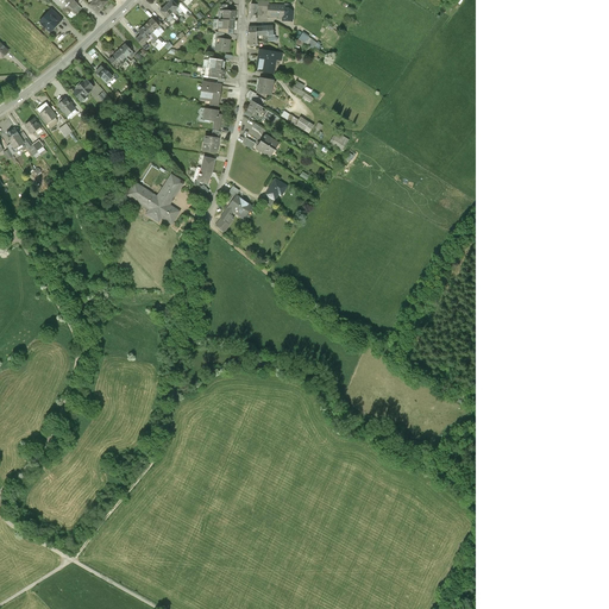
[(77,4),(73,0),(52,0),(68,14),(77,4)]
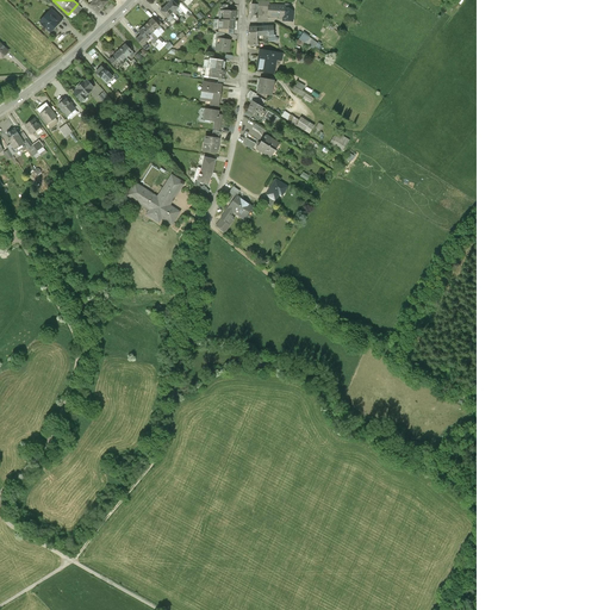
[(109,4),(105,0),(92,0),(92,1),(93,2),(91,6),(99,13),(109,4)]
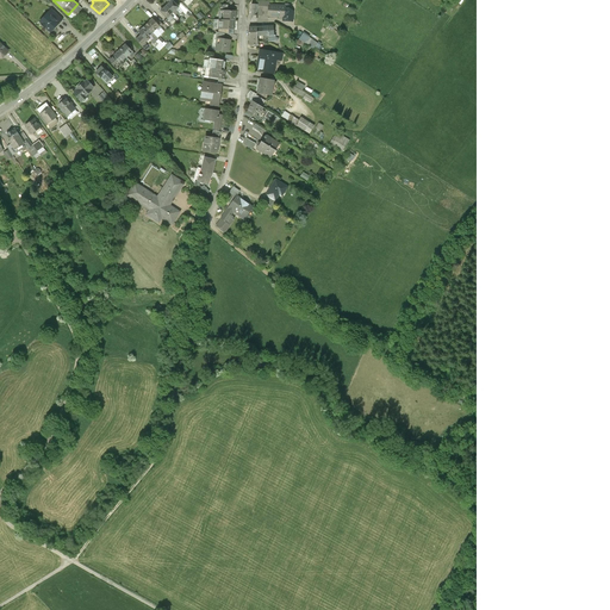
[(178,7),(173,1),(167,7),(174,14),(176,17),(179,13),(176,11),(180,8),(178,7)]
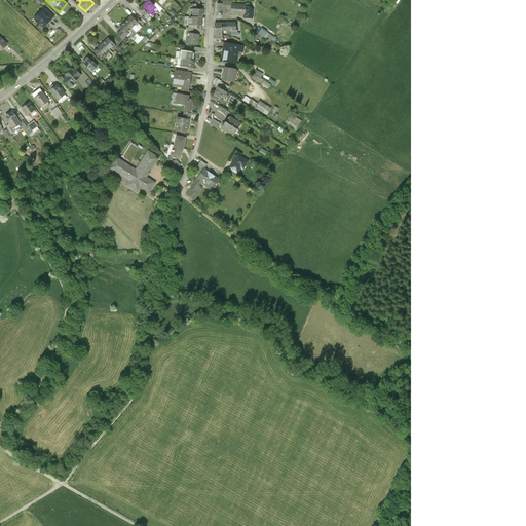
[(231,8),(231,4),(231,2),(223,2),(223,5),(217,5),(216,17),(222,17),(222,14),(226,14),(227,8),(231,8)]
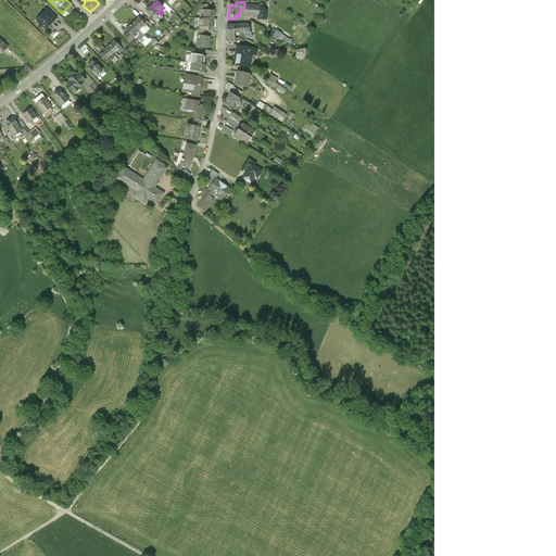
[(261,4),(244,4),(244,9),(244,16),(258,16),(258,21),(268,22),(268,12),(265,9),(260,8),(261,4)]
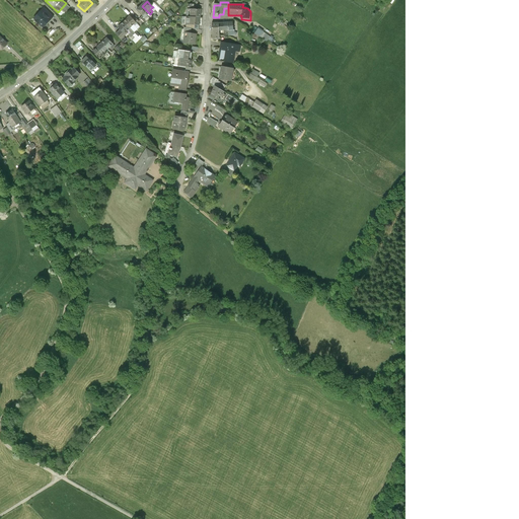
[(148,12),(142,6),(137,10),(142,16),(146,20),(148,18),(145,14),(148,12)]
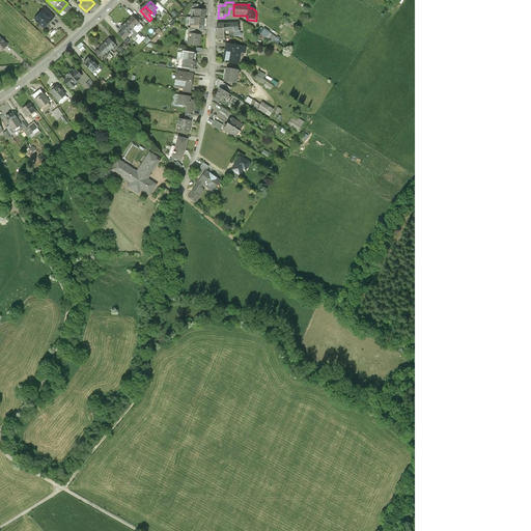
[(55,17),(45,8),(34,20),(45,28),(55,17)]
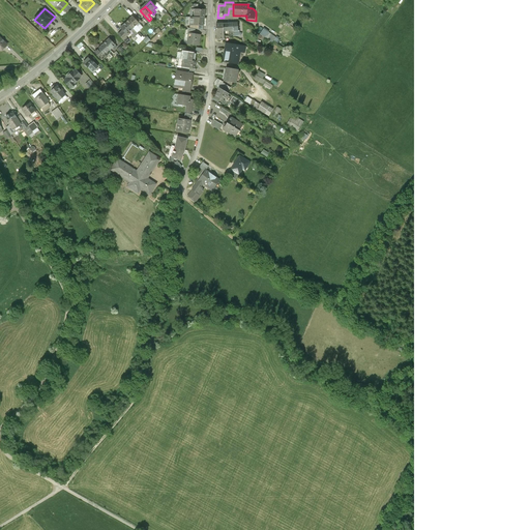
[(143,28),(134,17),(125,25),(131,32),(134,29),(137,33),(143,28)]
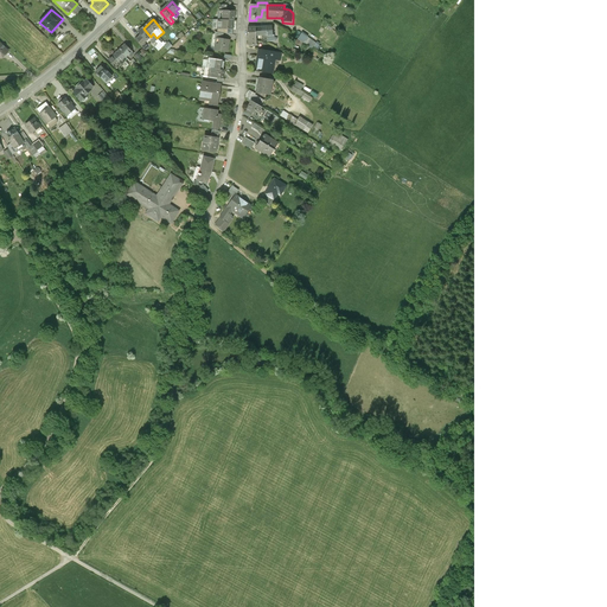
[(266,27),(255,29),(256,38),(267,37),(266,27)]
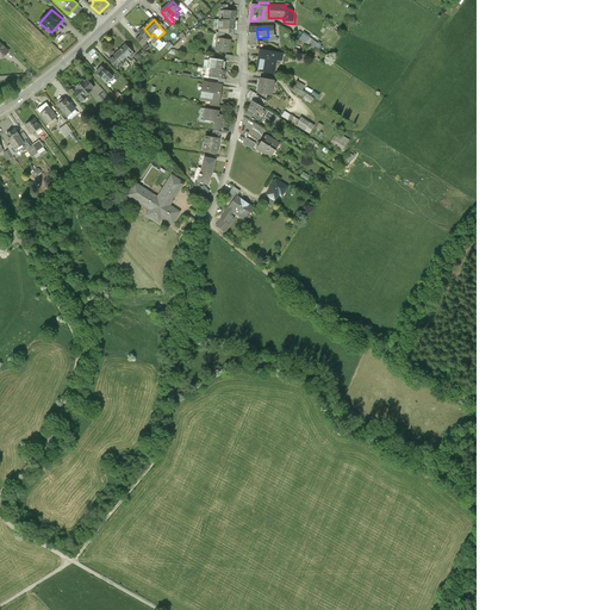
[(151,37),(144,29),(138,33),(141,37),(137,41),(143,47),(145,44),(153,38),(154,39),(154,41),(151,43),(154,45),(157,43),(156,43),(160,39),(157,38),(154,33),(151,37)]
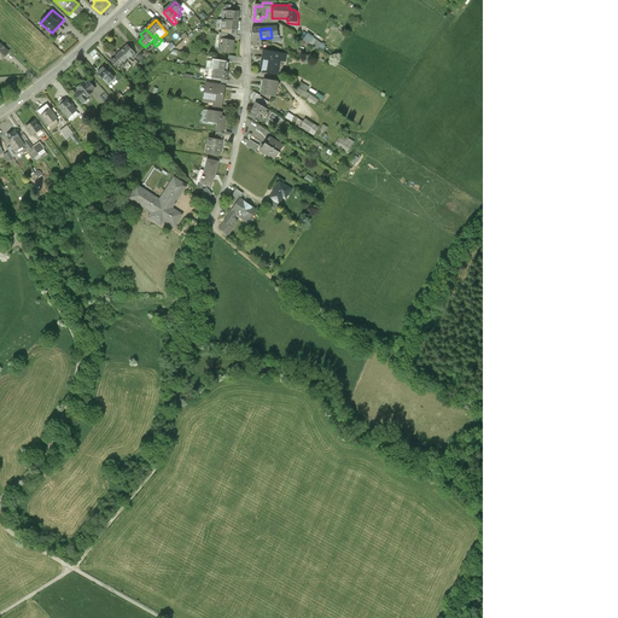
[(321,45),(307,36),(303,41),(318,50),(321,45)]
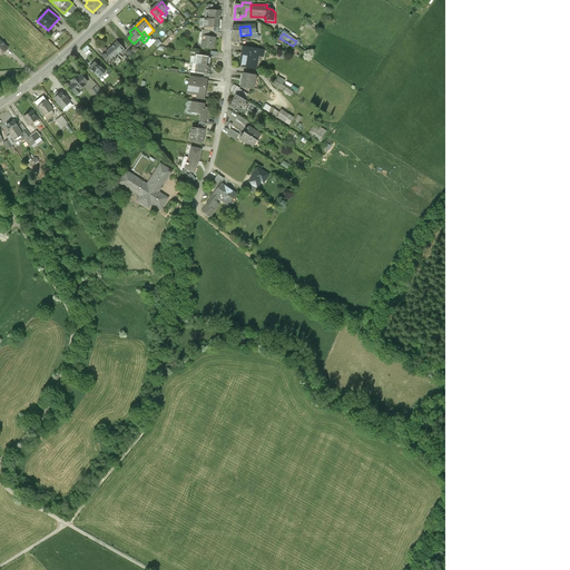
[(150,36),(149,37),(146,40),(147,40),(149,42),(146,45),(149,49),(155,45),(154,43),(157,41),(156,40),(155,41),(150,36)]
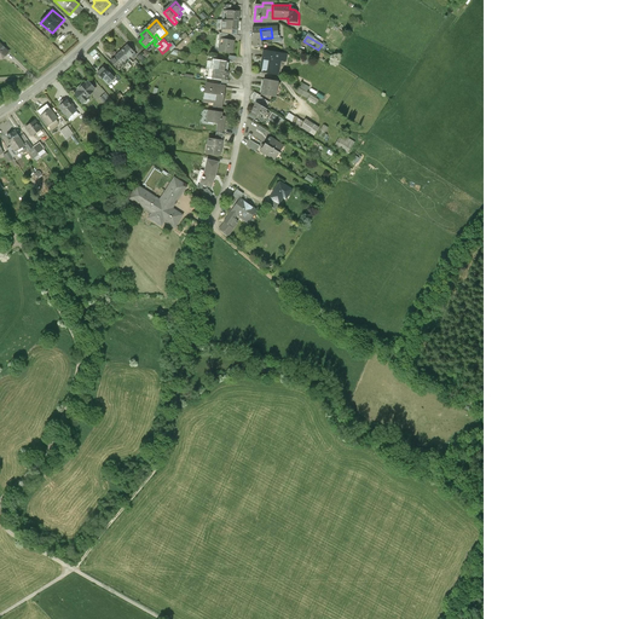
[(227,40),(219,39),(218,52),(232,55),(235,41),(227,40)]
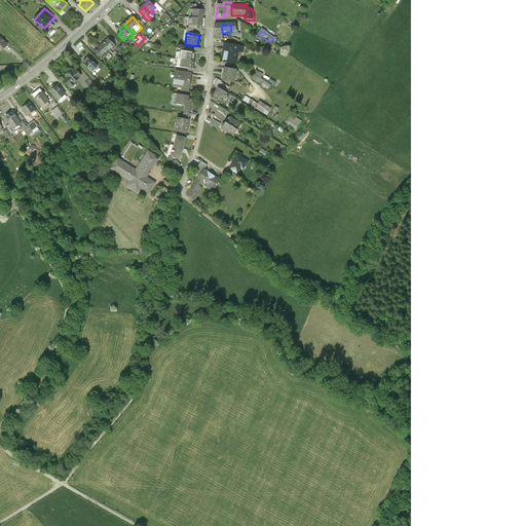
[(116,47),(109,39),(104,43),(110,50),(112,48),(113,49),(116,47)]
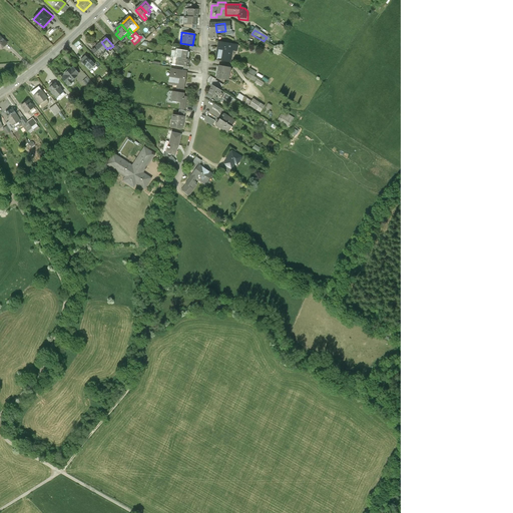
[(107,49),(101,42),(95,48),(101,54),(102,56),(108,50),(107,49)]
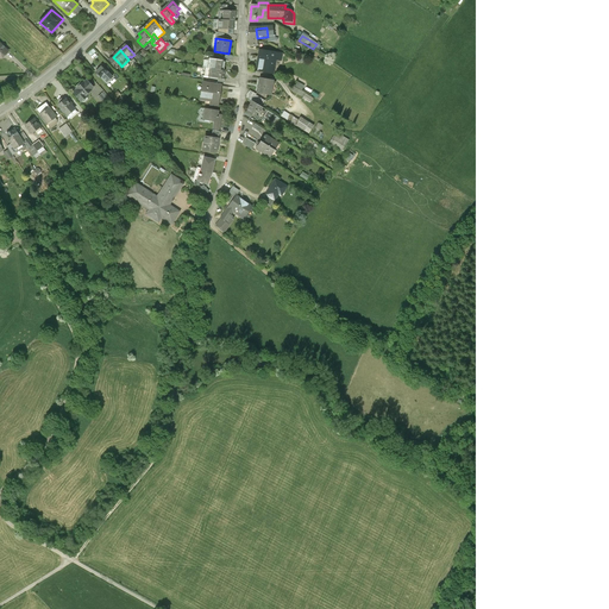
[(282,62),(283,54),(259,50),(258,58),(261,58),(258,73),(275,75),(277,62),(282,62)]
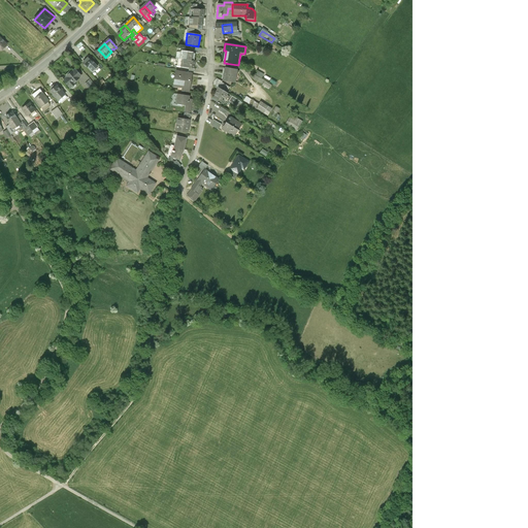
[(104,56),(98,50),(95,53),(101,60),(104,56)]
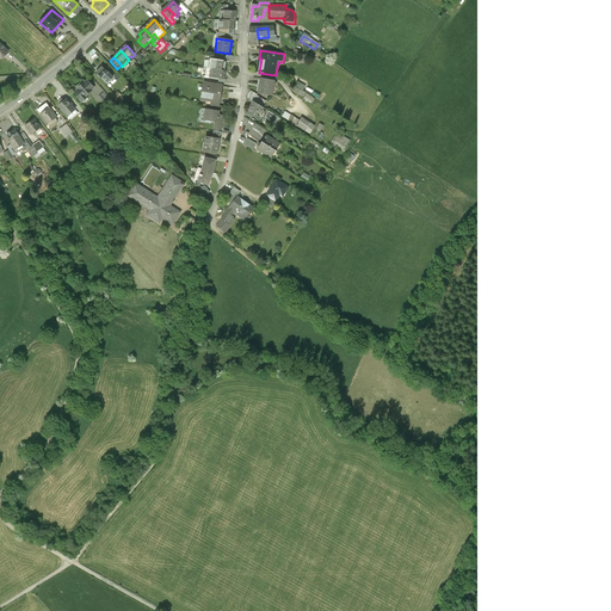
[(213,71),(226,73),(227,65),(221,63),(211,61),(210,69),(213,71)]
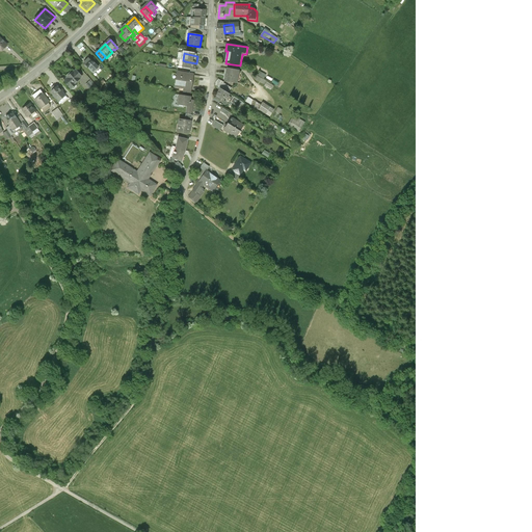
[(98,68),(88,58),(83,63),(92,74),(98,68)]
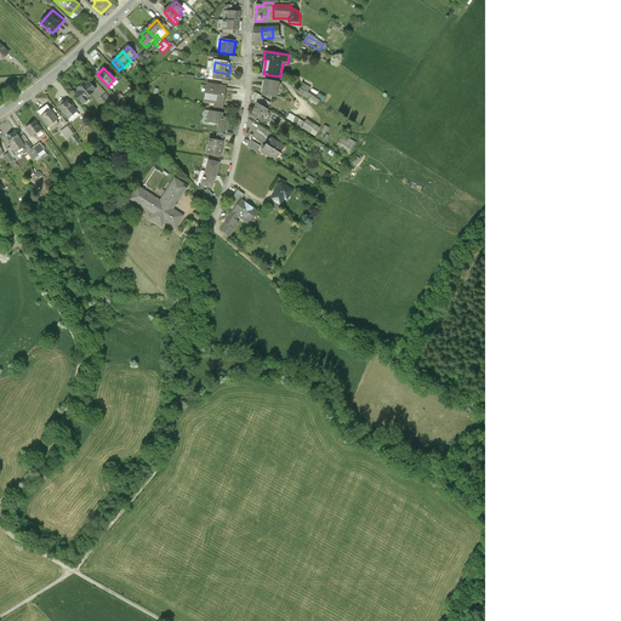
[(228,81),(229,74),(216,72),(215,77),(218,77),(218,80),(223,80),(228,81)]
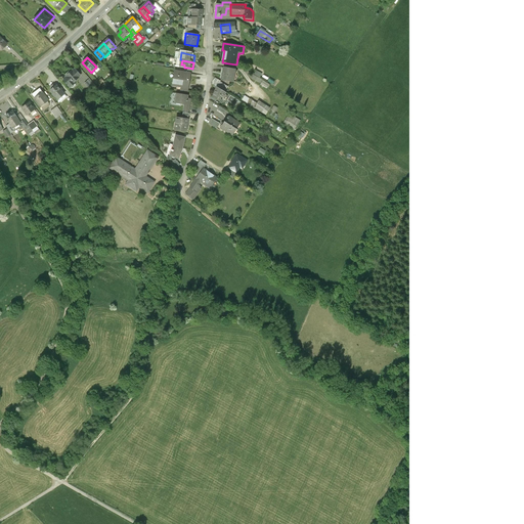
[(235,71),(224,69),(223,75),(221,75),(220,81),(226,82),(233,83),(235,71)]
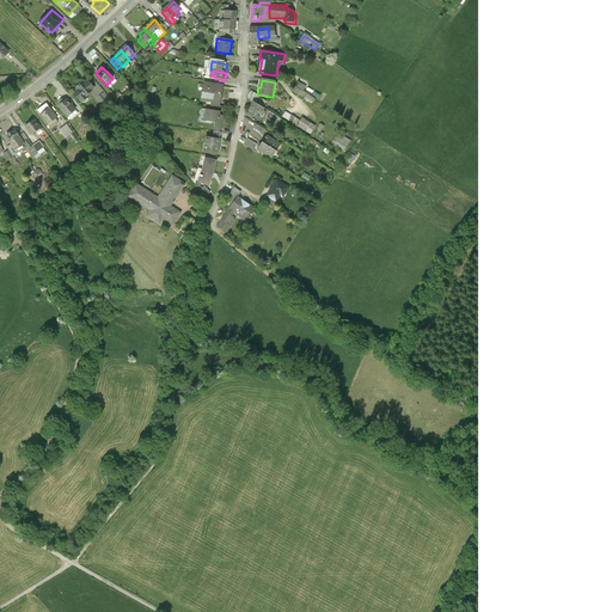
[(95,90),(87,81),(85,85),(84,84),(78,89),(79,90),(74,95),(80,102),(81,101),(85,104),(89,101),(86,97),(95,90)]
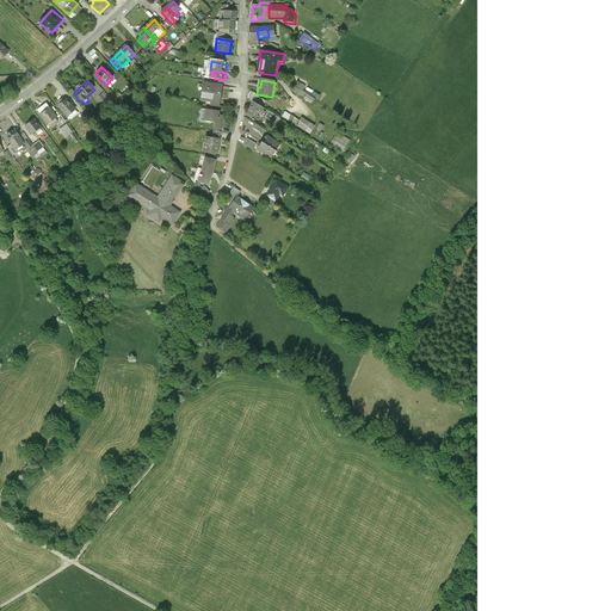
[(223,87),(203,84),(201,100),(211,103),(210,106),(220,107),(223,87)]
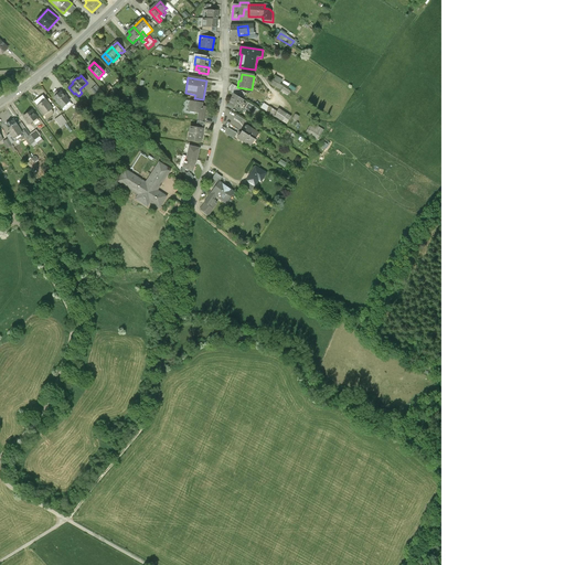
[(275,83),(273,82),(270,85),(281,91),(284,87),(280,85),(275,83)]
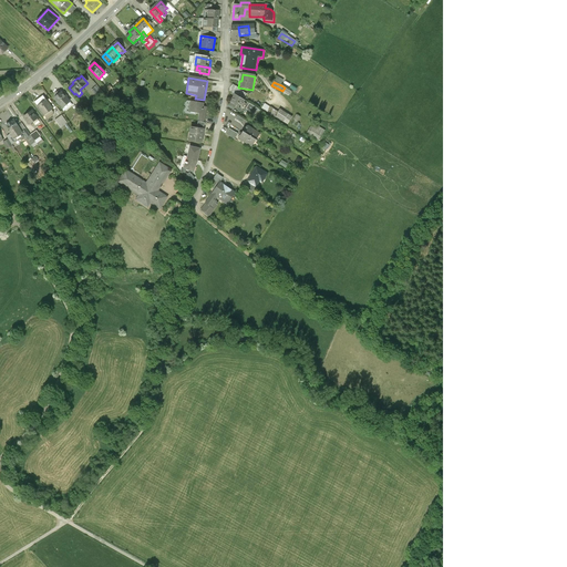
[(245,89),(238,88),(234,84),(230,90),(230,92),(235,95),(244,100),(248,92),(245,89)]
